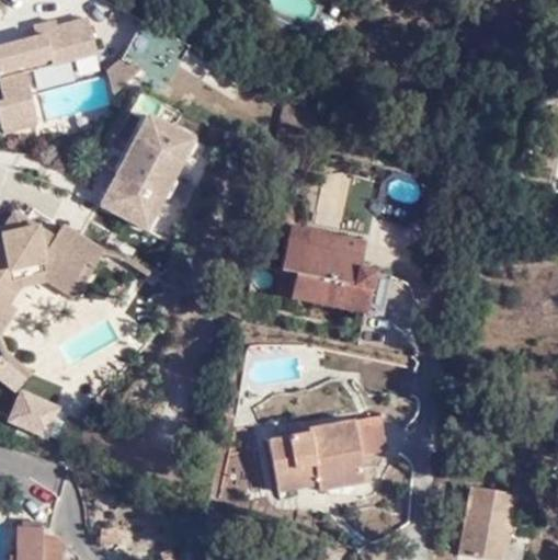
[(105,64),(111,87),(139,61),(167,76),(188,37),(139,13),(120,52),(105,64)]
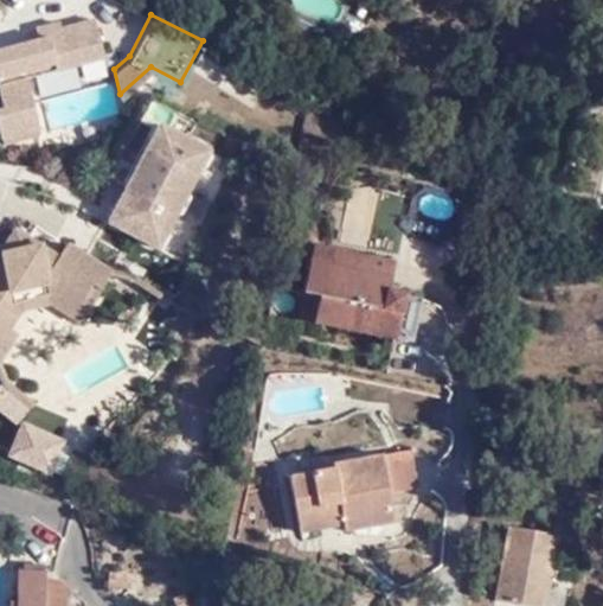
[(92,17),(61,26),(46,31),(47,34),(37,37),(0,48),(0,97),(4,109),(0,110),(0,125),(4,136),(39,125),(26,77),(104,55),(92,17)]
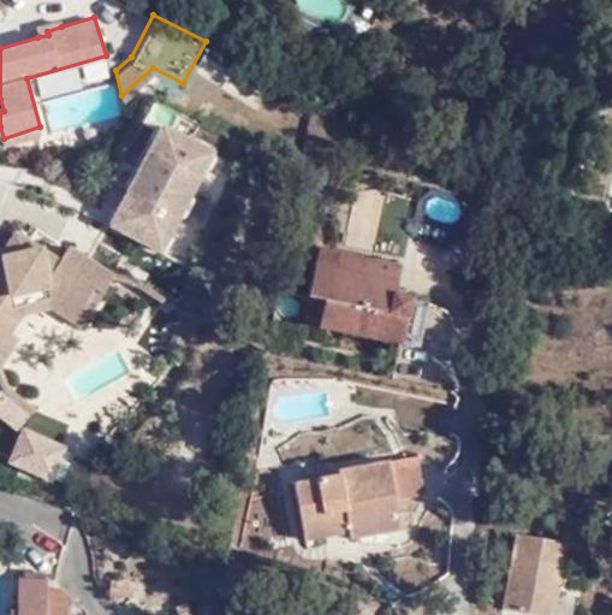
[(34,27),(37,37),(48,35),(47,31),(61,27),(59,18),(34,27)]
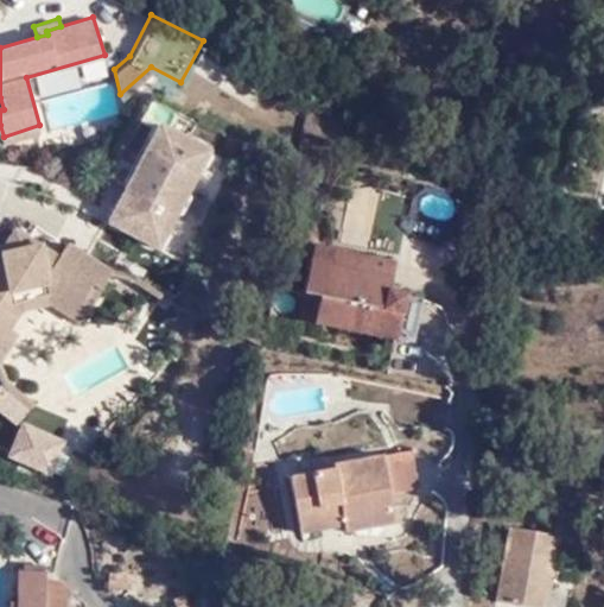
[(39,125),(4,137),(5,143),(42,132),(39,125)]
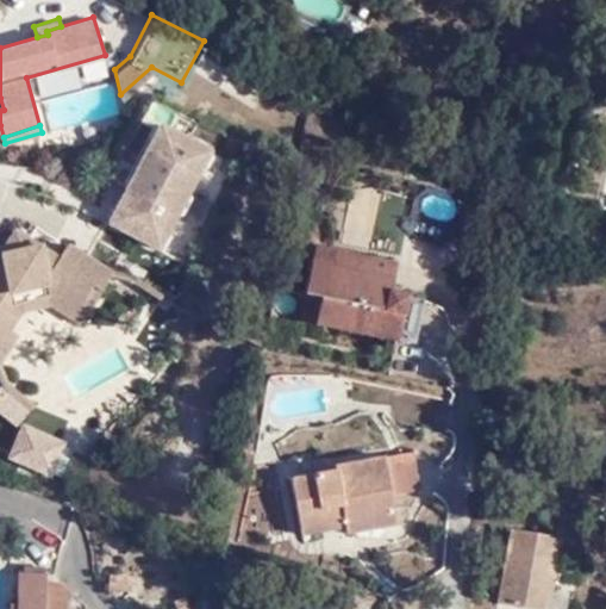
[(157,128),(91,255),(175,298),(242,172),(157,128)]
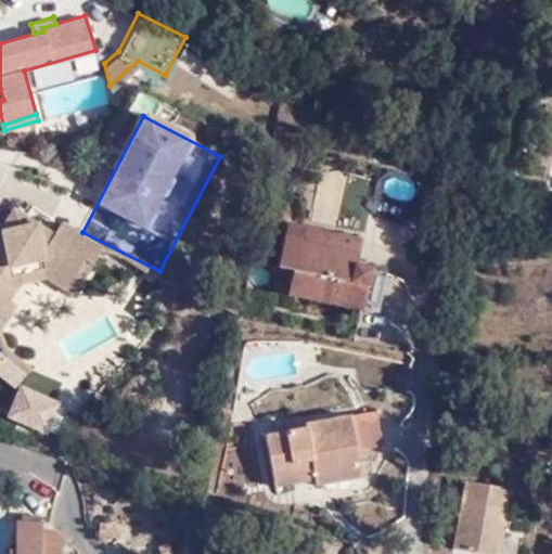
[(0,299),(2,296),(0,294),(0,286),(9,273),(41,266),(45,268),(40,273),(62,286),(91,241),(56,219),(48,232),(8,206),(0,217),(0,299)]
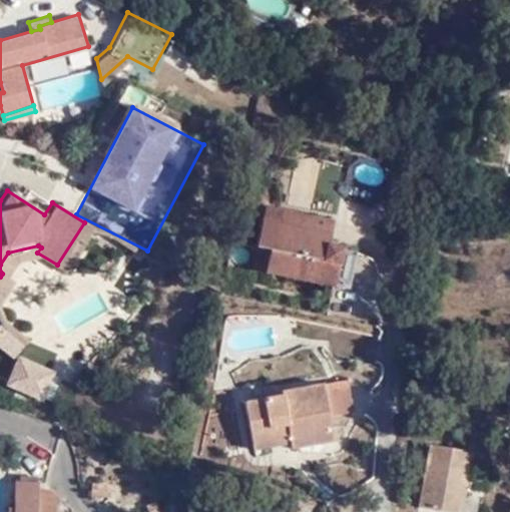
[(340,288),(350,245),(334,241),(338,221),(268,205),(259,245),(273,249),(269,272),(340,288)]
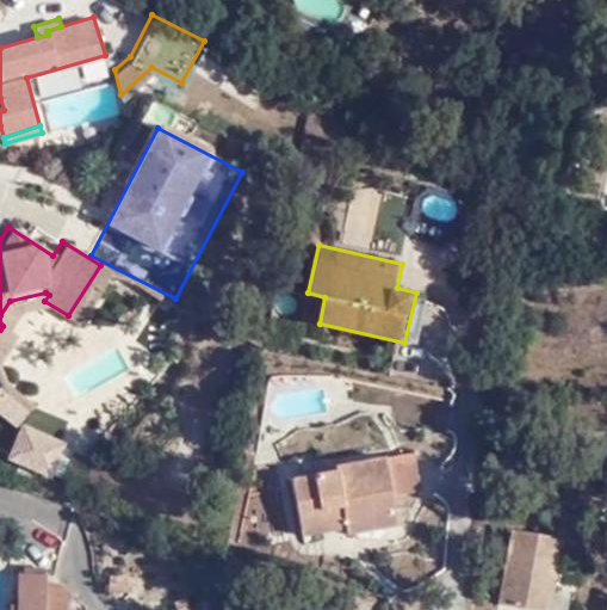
[(109,270),(100,265),(73,309),(68,315),(75,321),(109,270)]
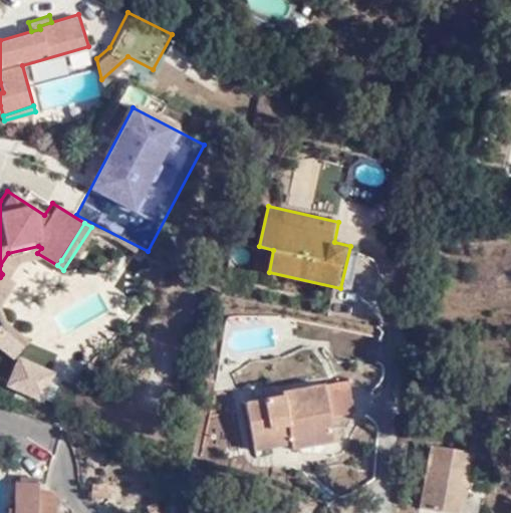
[(0,292),(10,277),(3,272),(12,259),(37,253),(41,248),(38,246),(8,253),(0,265),(0,272),(2,274),(0,277),(0,292)]
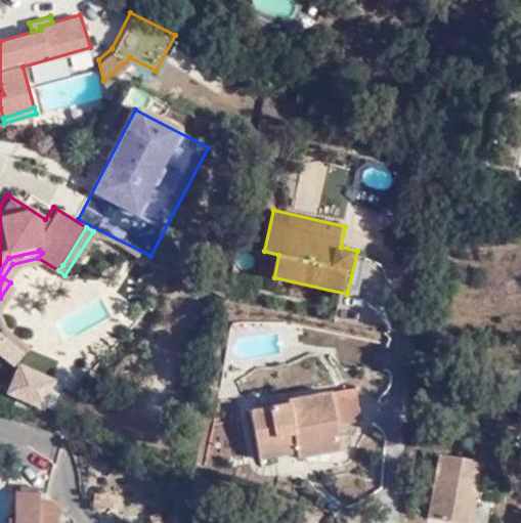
[(128,303),(120,313),(127,320),(136,310),(128,303)]
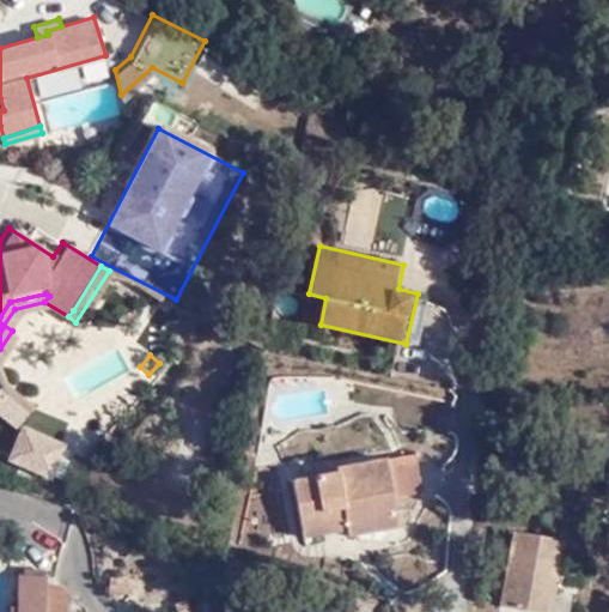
[(0,420),(14,431),(30,411),(0,388),(0,420)]
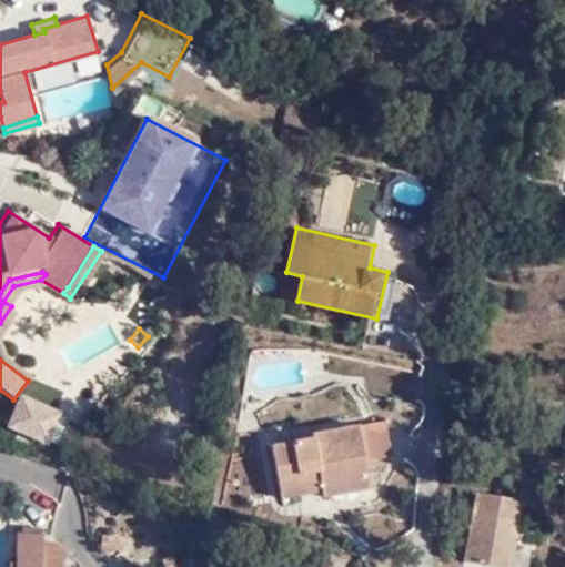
[(3,431),(51,449),(64,415),(17,397),(3,431)]
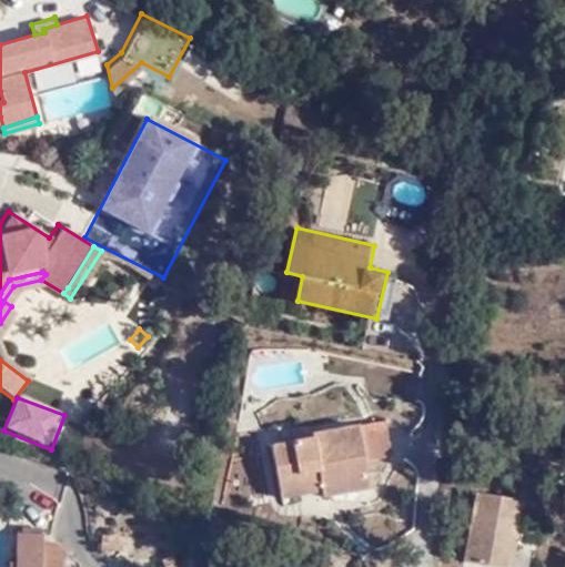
[(339,415),(351,452),(377,442),(364,407),(339,415)]
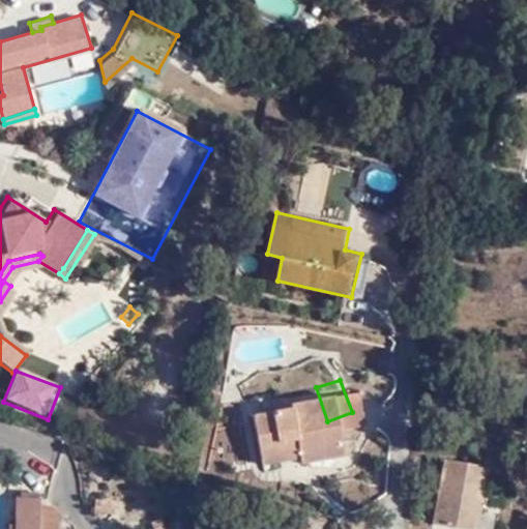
[(333,441),(327,421),(316,387),(275,402),(277,407),(239,422),(247,447),(284,435),(290,452),(291,456),(333,441)]
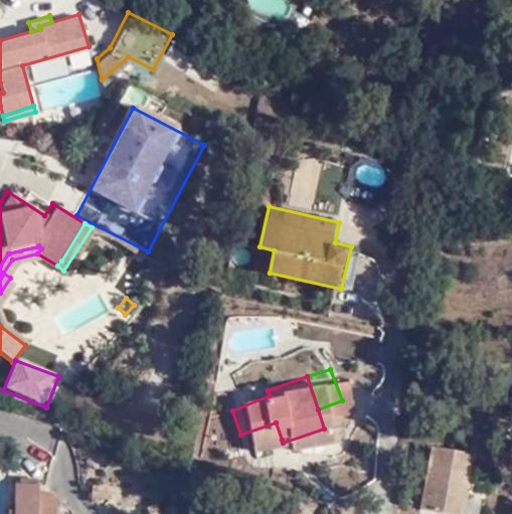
[(246,452),(282,440),(276,422),(240,435),(246,452)]
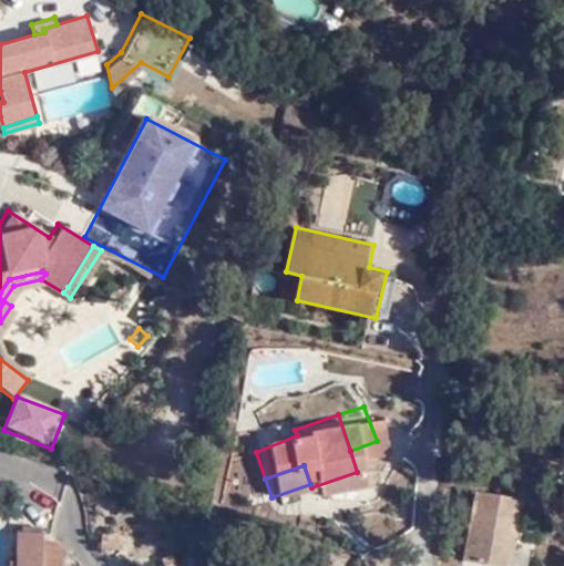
[(509,565),(523,500),(472,490),(459,558),(501,565),(509,565)]
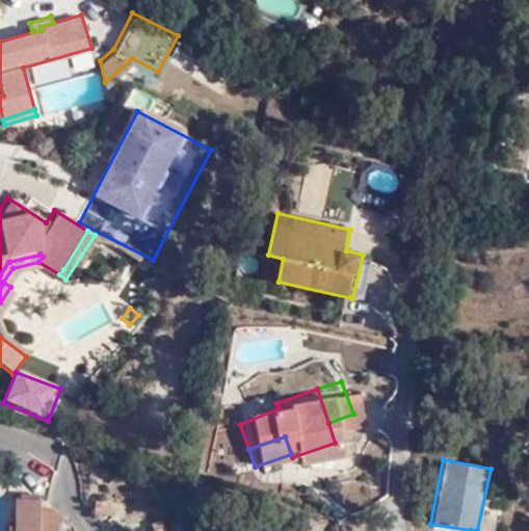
[(35,530),(36,494),(12,492),(9,530),(35,530)]
